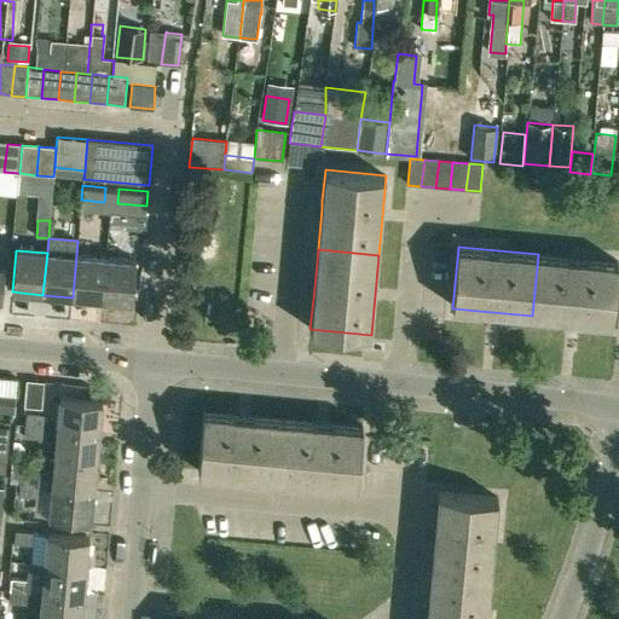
[(538,254),(532,316),(572,318),(612,322),(618,261),(538,254)]
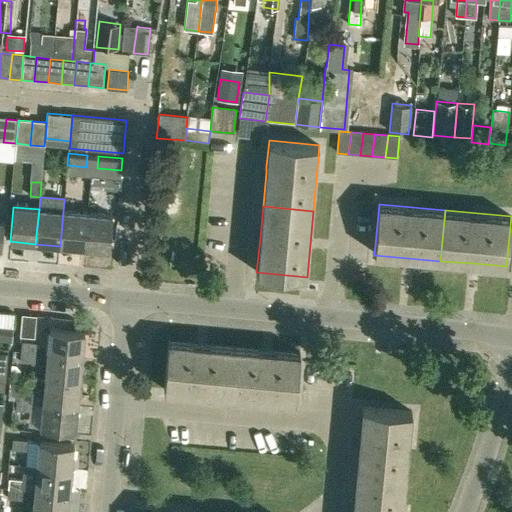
[(87,213),(63,211),(60,246),(84,248),(87,213)]
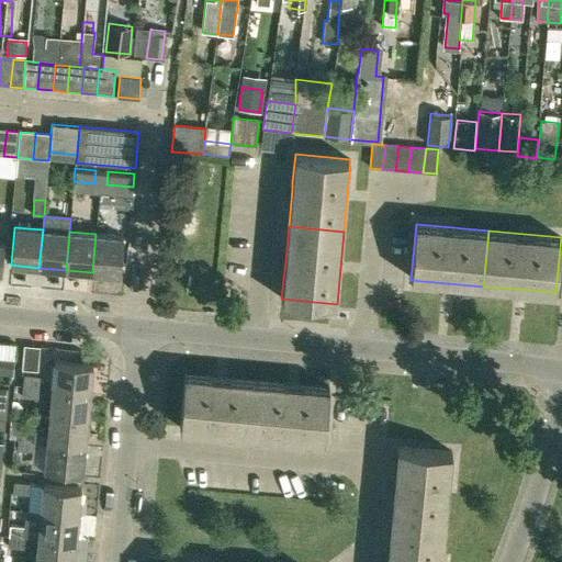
[(123,236),(96,234),(92,272),(120,274),(123,236)]
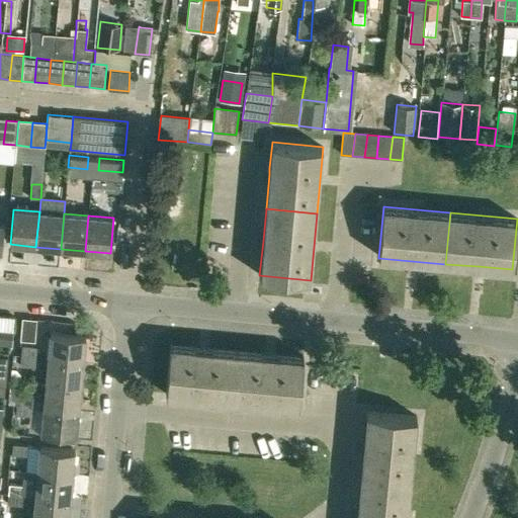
[(0,329),(0,345),(12,347),(13,329),(6,328),(5,330),(0,329)]
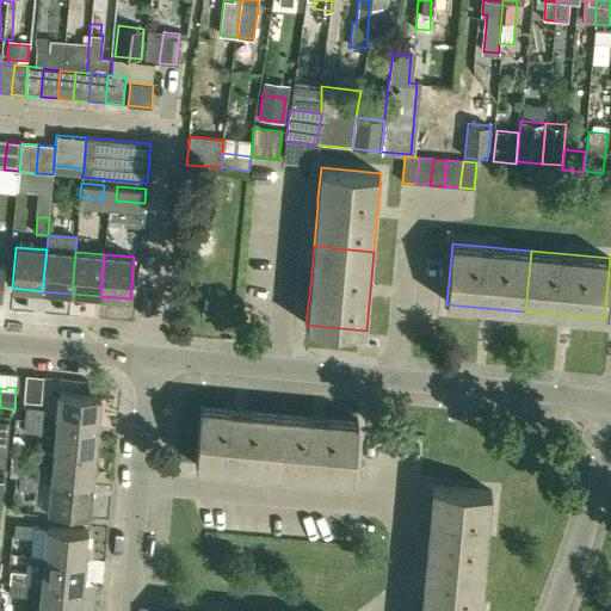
[(60,393),(57,421),(98,425),(102,396),(60,393)]
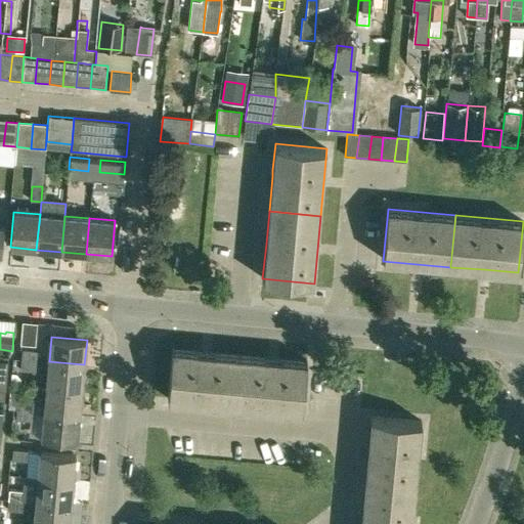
[(239,354),(211,352),(172,348),(167,399),(200,402),(234,405),(239,354)]
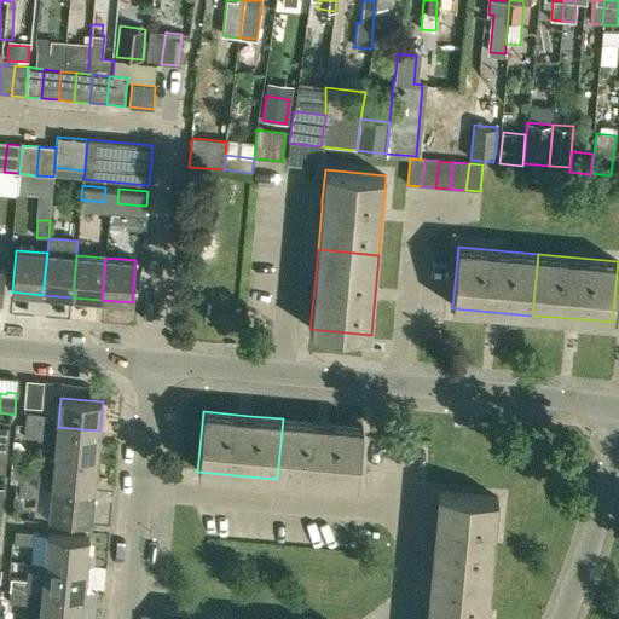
[(44,414),(25,412),(24,424),(44,426),(44,414)]
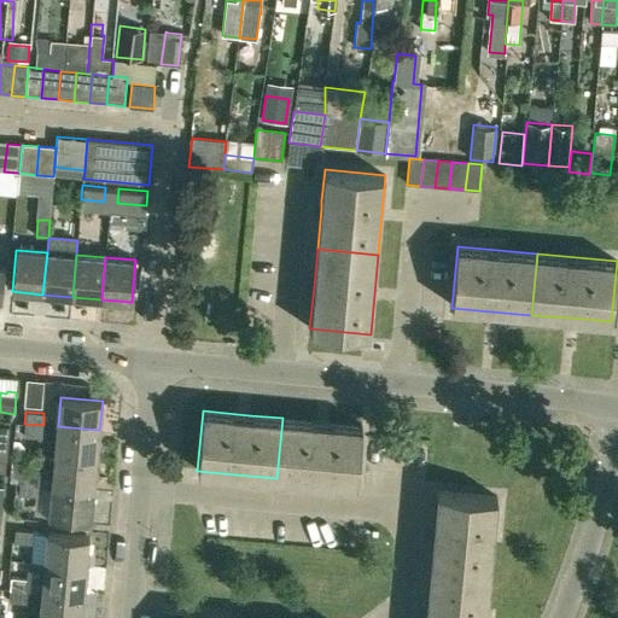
[(362,425),(283,418),(277,478),(316,482),(356,485),(362,425)]
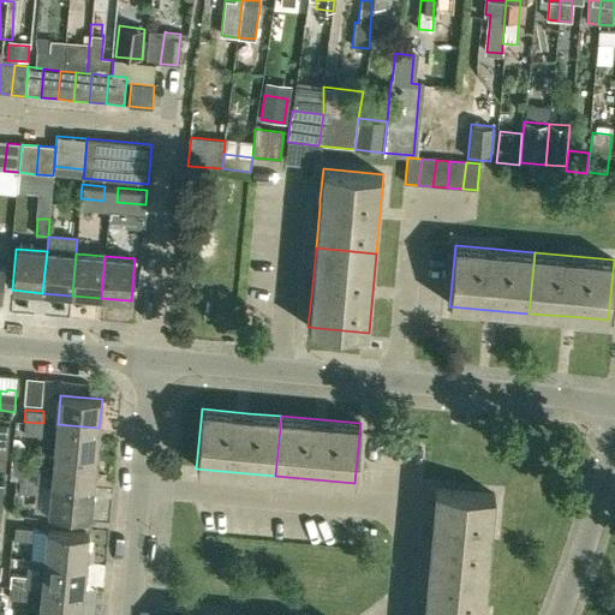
[(42,435),(43,423),(24,422),(24,434),(42,435)]
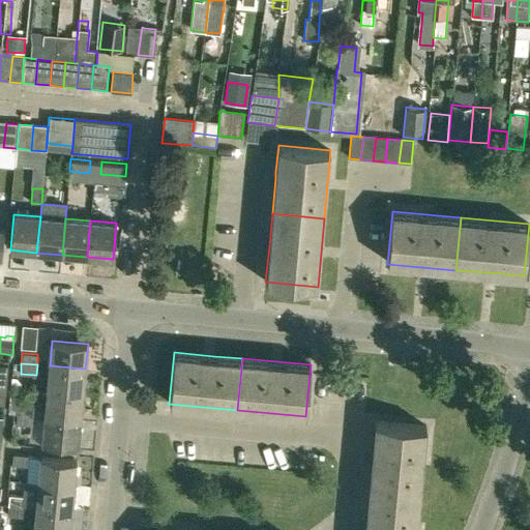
[(0,364),(0,385),(6,386),(8,365),(0,364)]
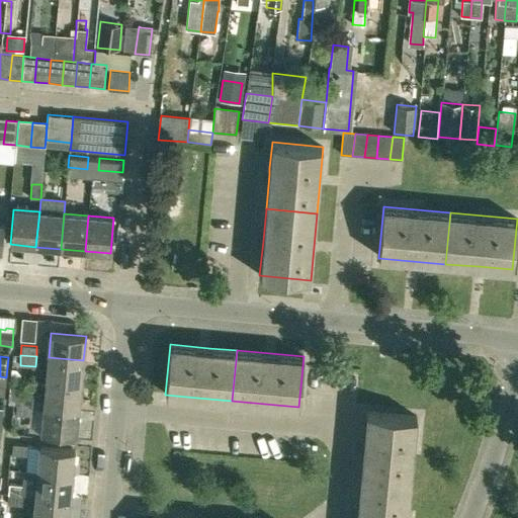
[(81,385),(83,360),(49,357),(46,382),(81,385)]
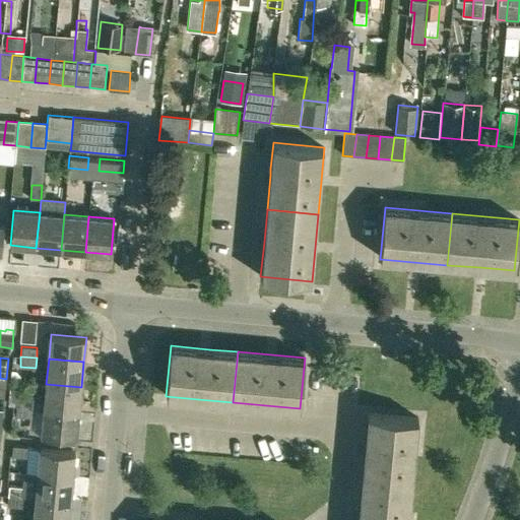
[(11,371),(10,381),(19,381),(19,376),(15,371),(11,371)]
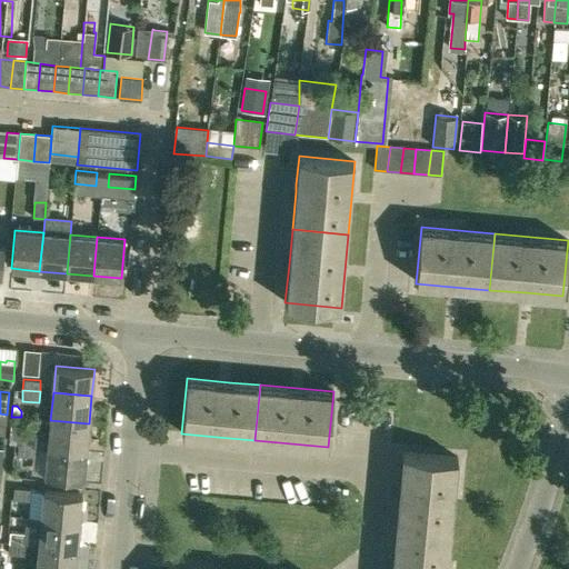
[(87,452),(89,423),(50,420),(50,422),(46,422),(45,433),(19,431),(18,446),(33,448),(48,449),(87,452)]
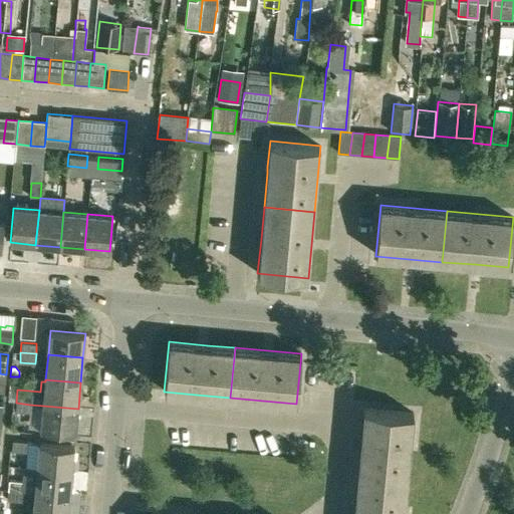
[(16,403),(15,412),(29,413),(30,405),(16,403)]
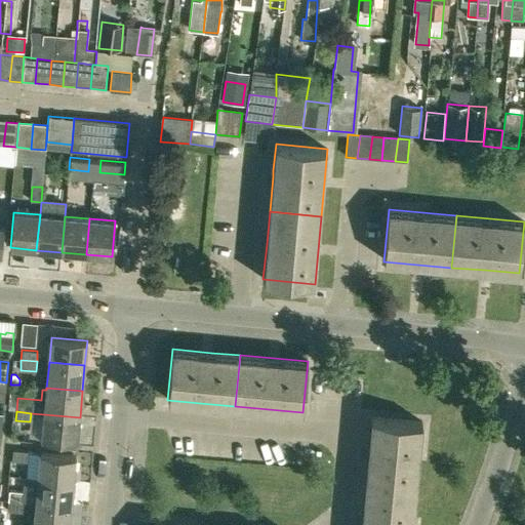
[(80,417),(44,414),(42,439),(77,442),(80,417)]
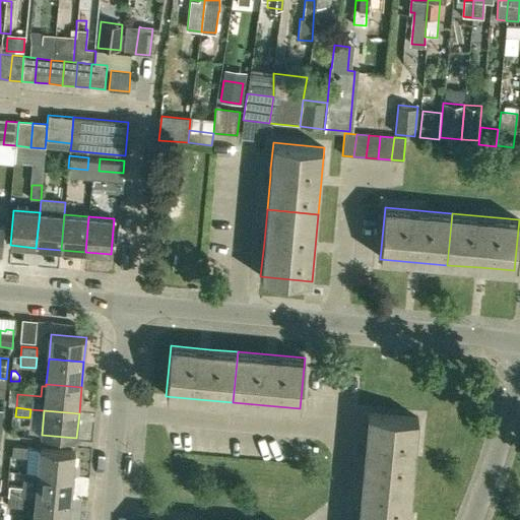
[(364,446),(361,480),(412,485),(414,456),(417,418),(367,413),(364,446)]
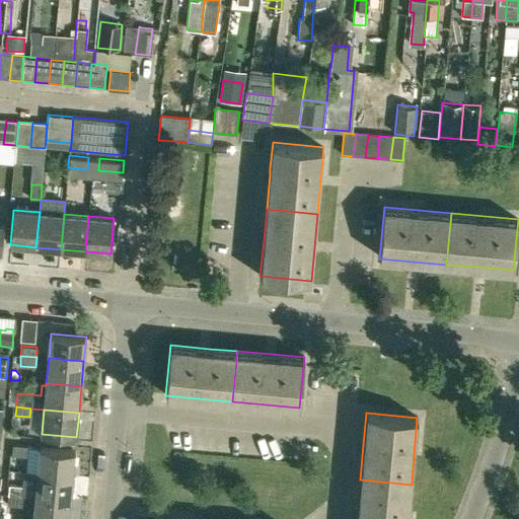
[(27,445),(12,444),(12,456),(26,456),(27,445)]
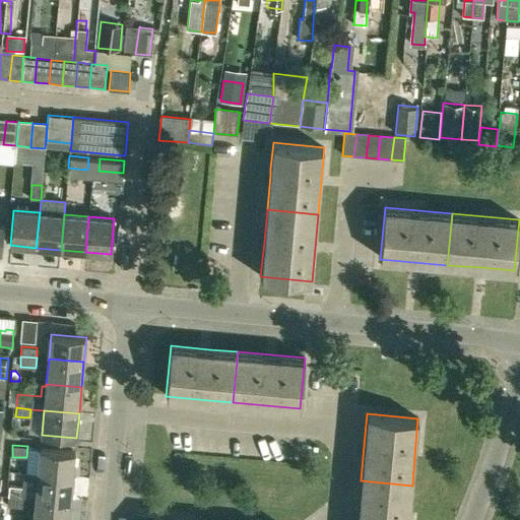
[(40,449),(38,473),(73,476),(75,452),(40,449)]
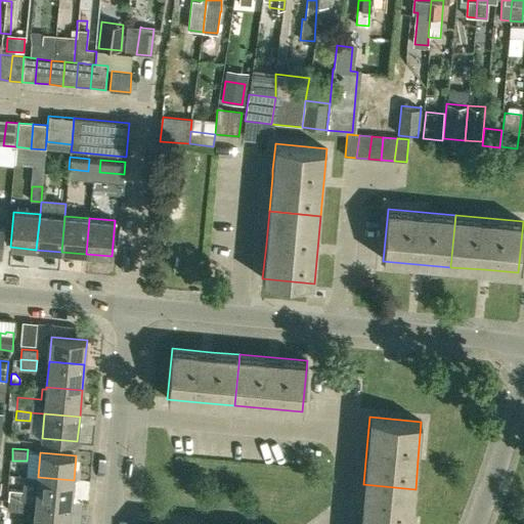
[(71,506),(74,480),(38,477),(36,503),(71,506)]
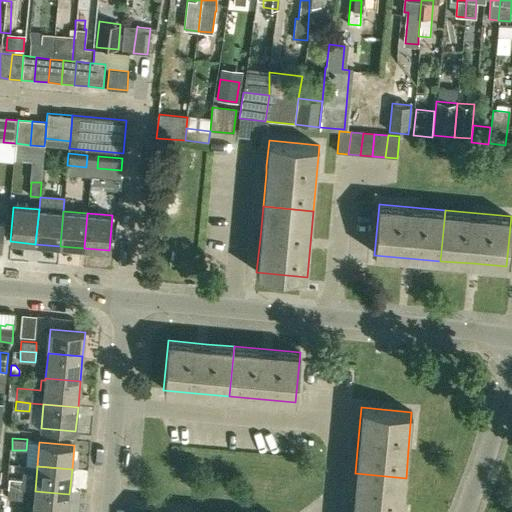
[(402,511),(406,478),(355,473),(353,505),(352,511),(402,511)]
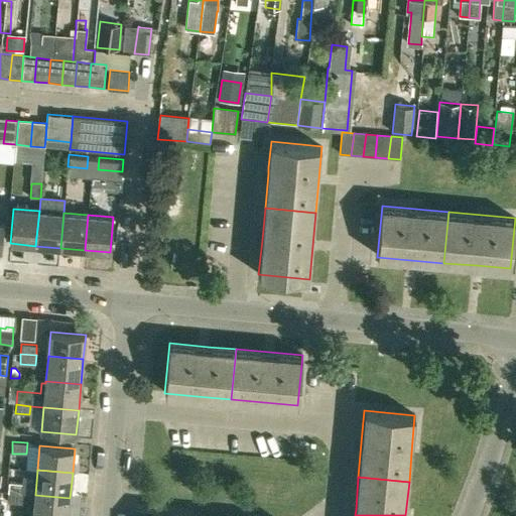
[(24,484),(8,482),(7,492),(23,494),(24,484)]
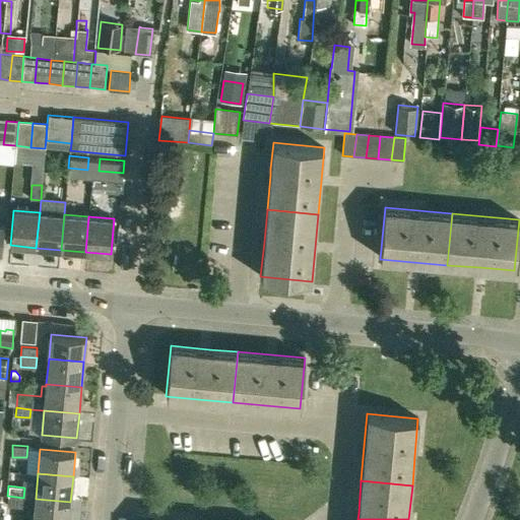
[(22,508),(23,498),(7,496),(6,506),(22,508)]
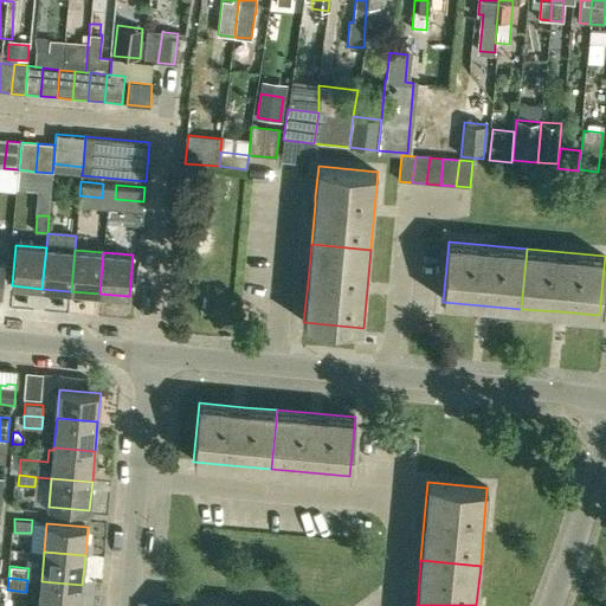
[(42,581),(38,605),(79,605),(82,585),(42,581)]
